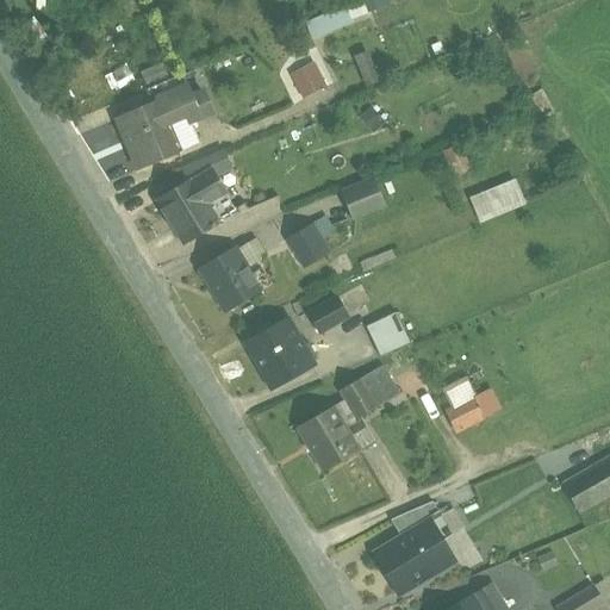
[(387,0),(365,0),(344,8),(349,19),(388,4),(387,0)]
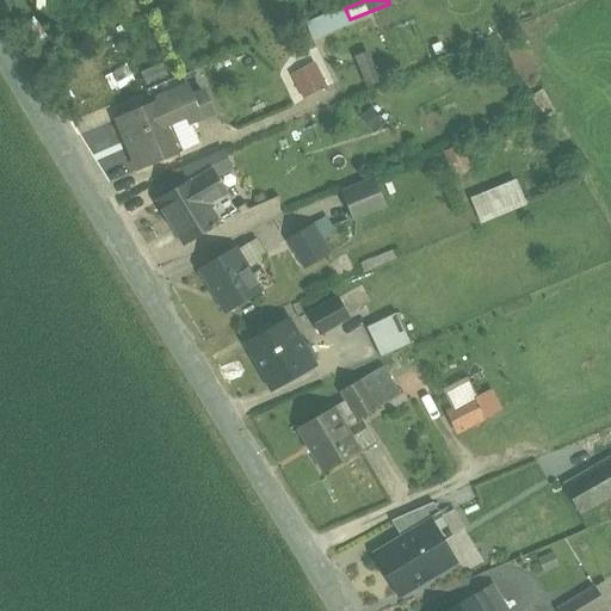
[(345,8),(308,24),(314,37),(351,22),(350,19),(345,8)]
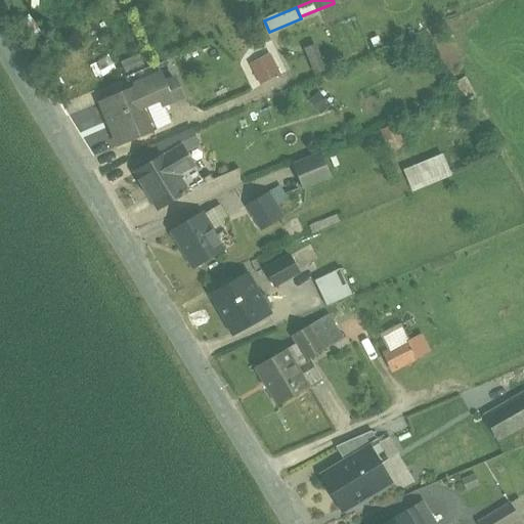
[(390,31),(368,40),(373,48),(394,39),(390,31)]
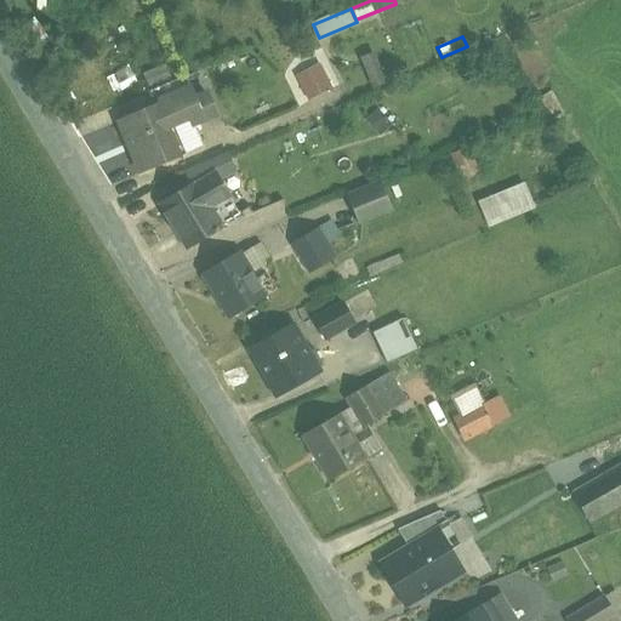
[(374,53),(362,58),(375,87),(386,83),(374,53)]
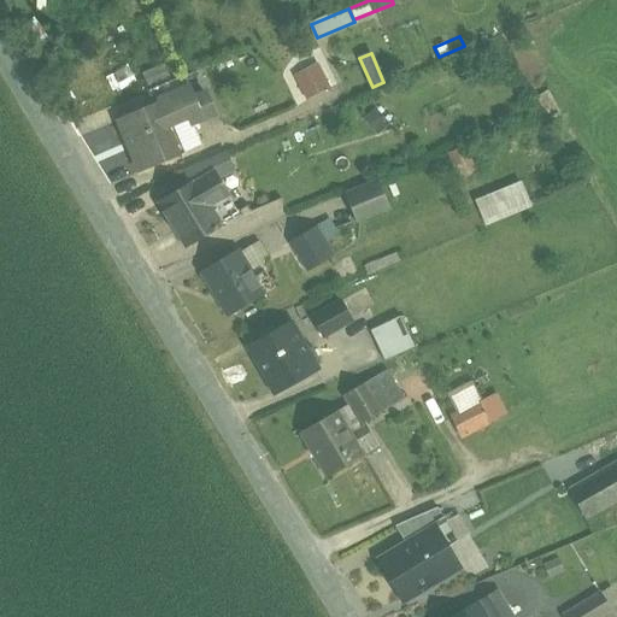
[(319,64),(295,76),(307,101),(331,89),(319,64)]
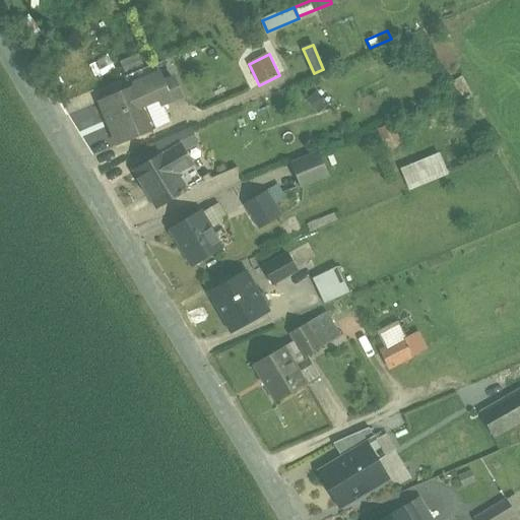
[(155,64),(125,77),(130,89),(160,76),(155,64)]
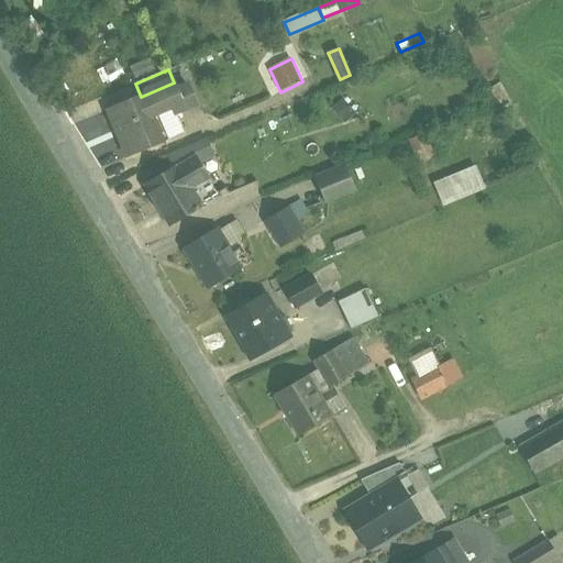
[(174,83),(141,97),(108,110),(129,157),(163,143),(163,142),(151,114),(174,105),(176,111),(196,103),(189,87),(178,91),(174,83)]
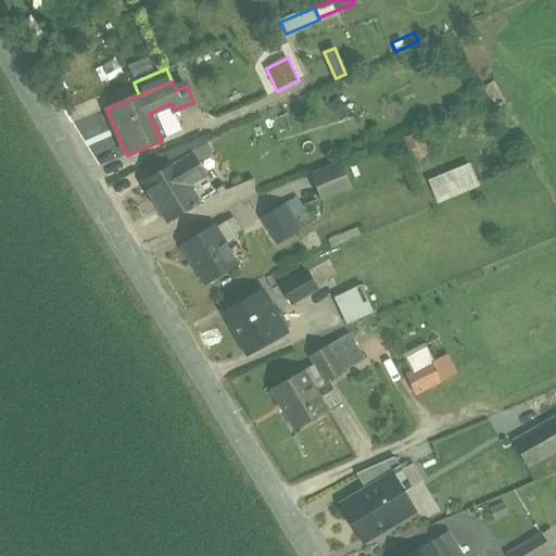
[(505,100),(493,81),(484,87),(496,105),(505,100)]
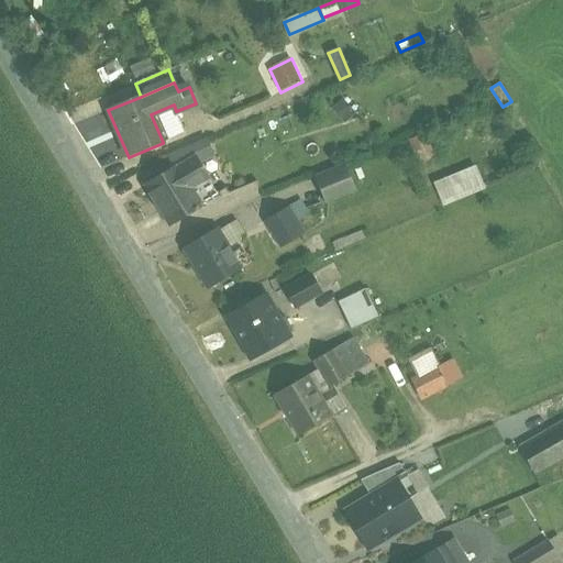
[(356,112),(345,100),(335,108),(348,121),(356,112)]
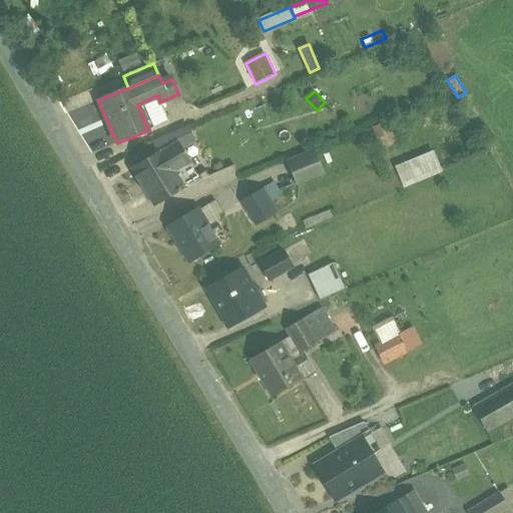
[(158,95),(137,104),(148,129),(168,121),(160,101),(158,95)]
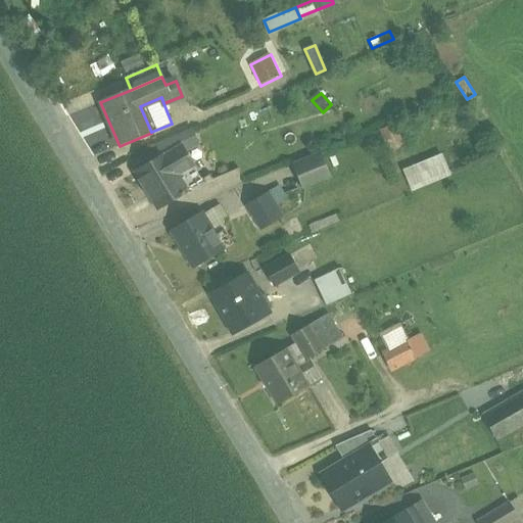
[(394,124),(380,130),(389,151),(403,145),(394,124)]
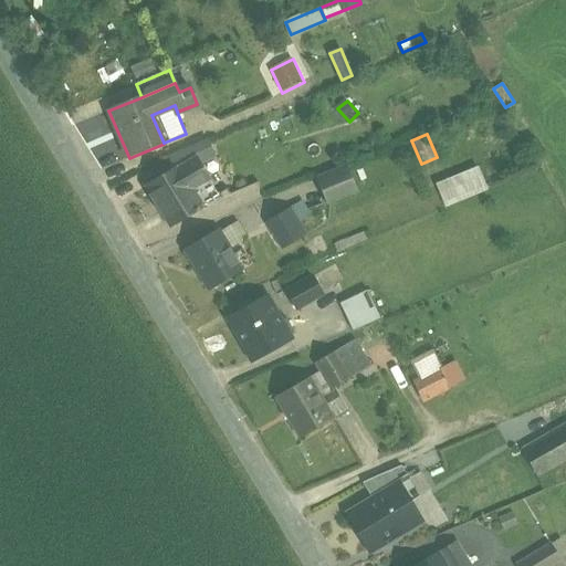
[(208,139),(171,155),(177,169),(179,171),(200,163),(216,156),(208,139)]
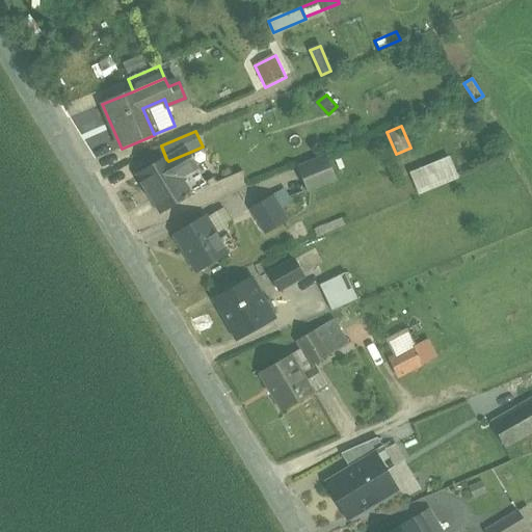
[(188,153),(168,161),(166,159),(139,176),(162,212),(184,200),(185,201),(189,198),(188,196),(192,194),(191,193),(207,184),(188,153)]
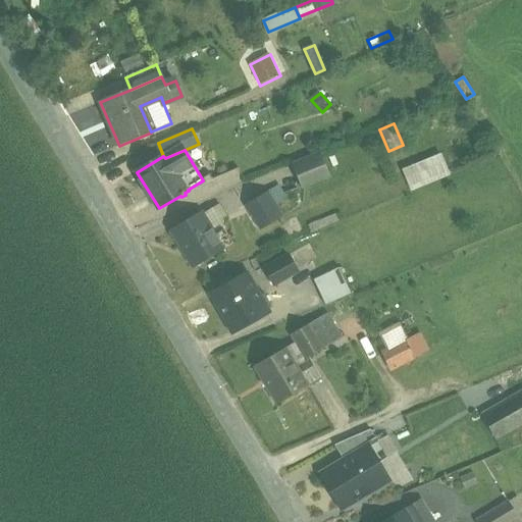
[(321,151),(293,163),(303,187),(331,175),(321,151)]
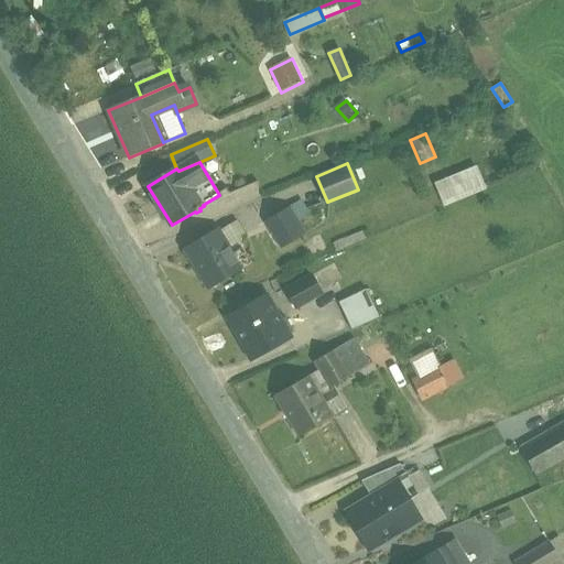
[(476,166),(435,183),(445,207),(486,190),(476,166)]
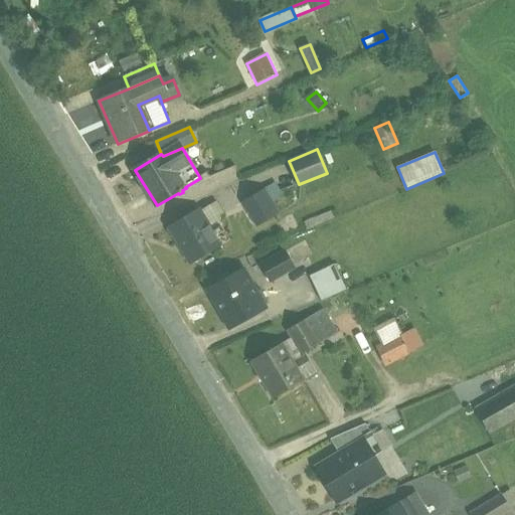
[(275,183),(244,202),(260,226),(280,214),(272,201),(283,195),(275,183)]
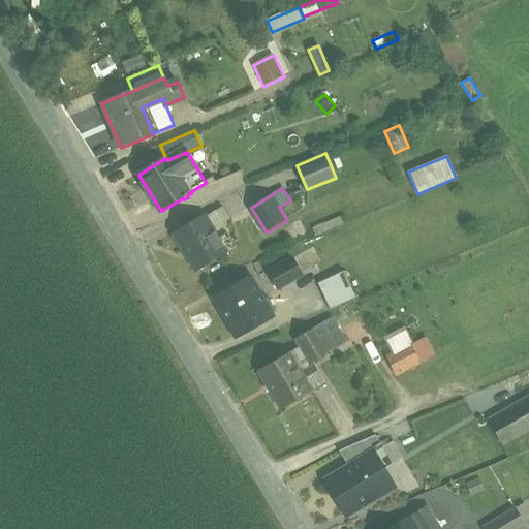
[(205,215),(176,234),(197,270),(237,246),(228,232),(219,238),(205,215)]
